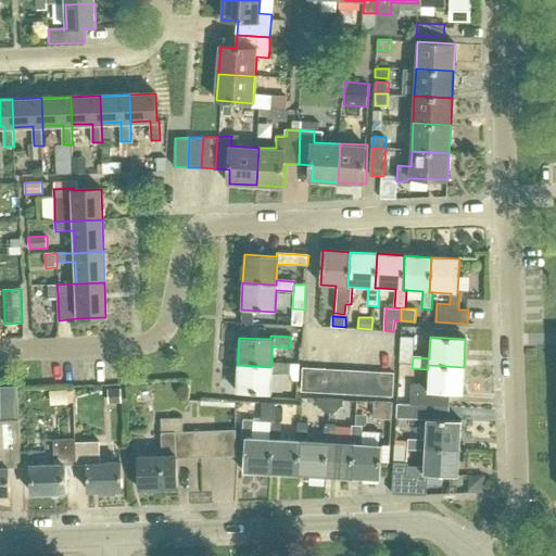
[(238,365),(236,393),(269,395),(270,375),(288,376),(289,365),(272,364),(270,367),(238,365)]
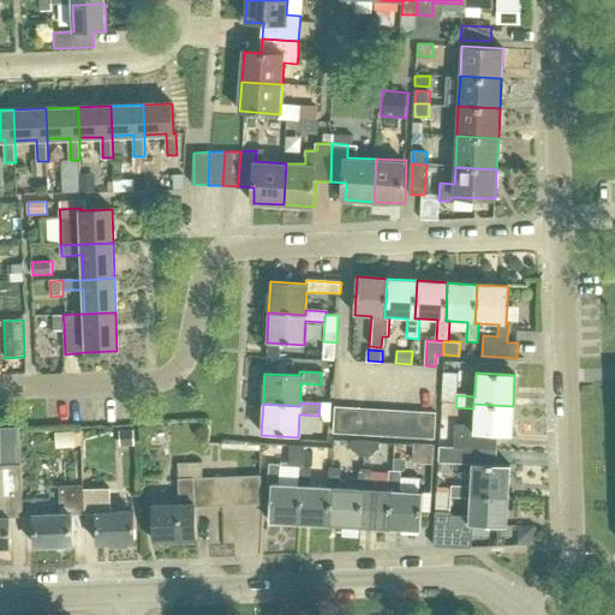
[(511,437),(513,406),(473,404),(473,408),(472,427),(454,425),(453,448),(472,449),(496,451),(496,436),(511,437)]
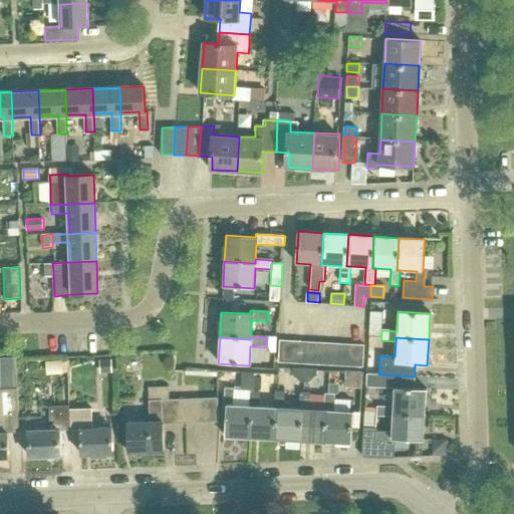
[(279,340),(277,362),(292,363),(293,341),(279,340)]
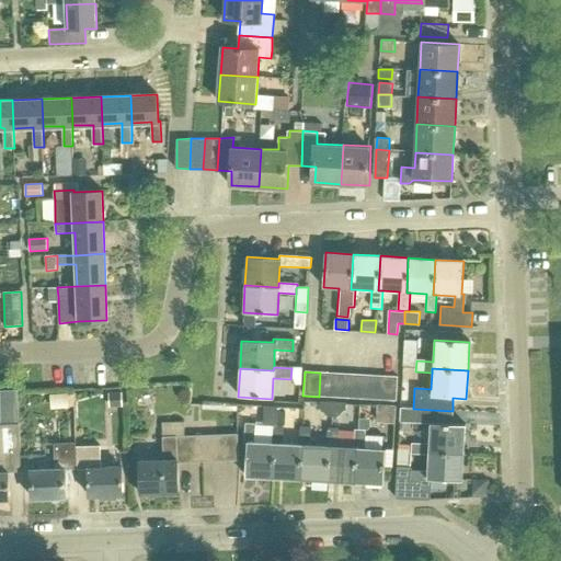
[(320,373),(319,397),(331,398),(332,374),(320,373)]
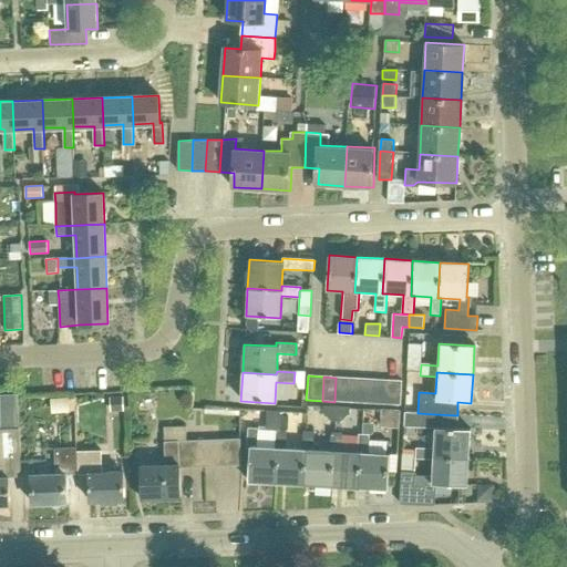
[(336,378),(334,402),(346,402),(348,378),(336,378)]
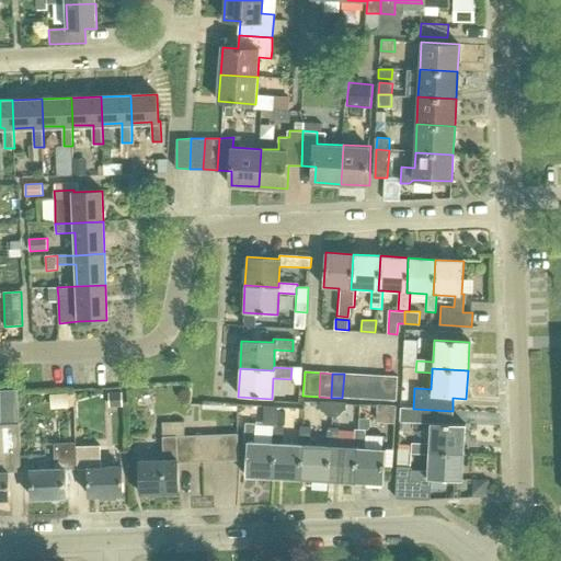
[(344,374),(342,398),(355,399),(356,375),(344,374)]
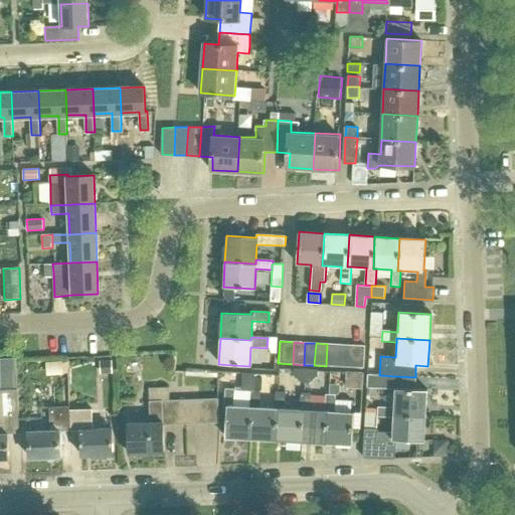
[(338,345),(331,344),(327,344),(326,366),(337,367),(338,345)]
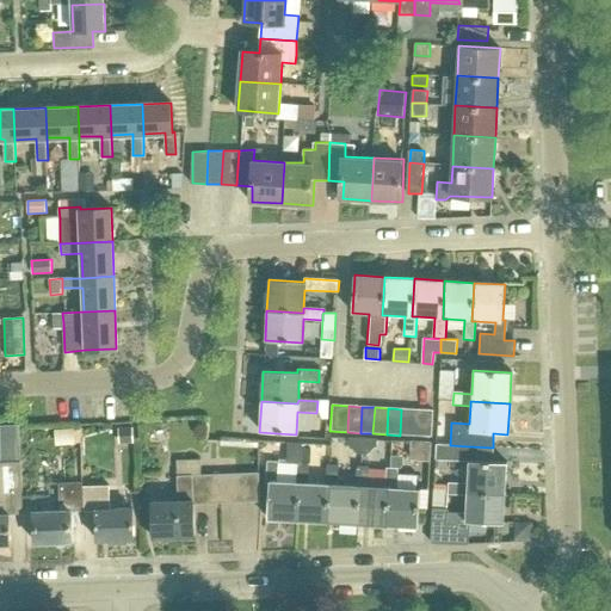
[(401,409),(400,436),(413,436),(414,409),(401,409)]
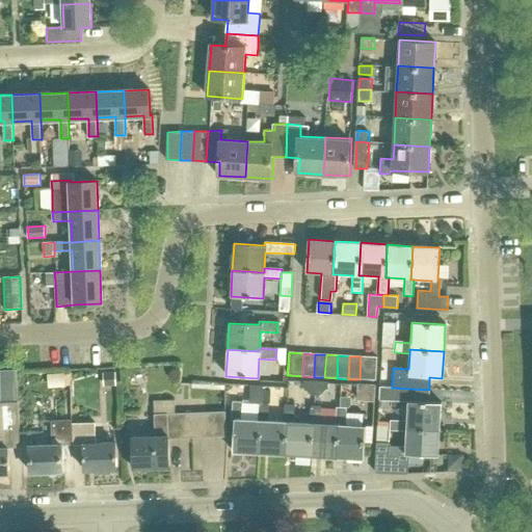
[(361,356),(360,379),(374,380),(376,357),(361,356)]
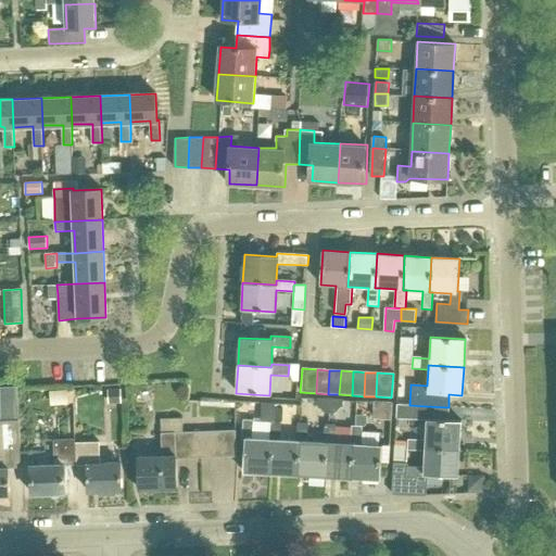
[(121,389),(108,390),(108,403),(122,403),(121,389)]
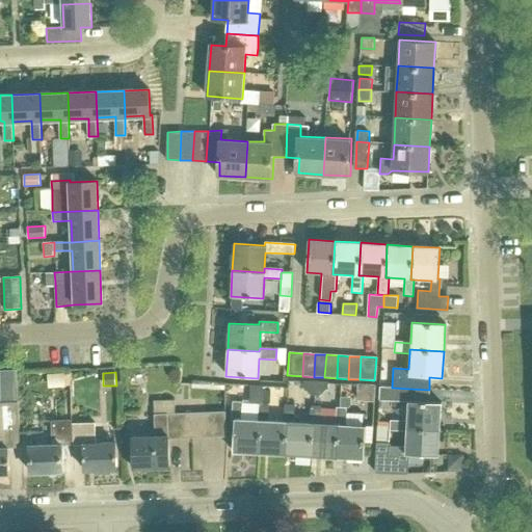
[(315,395),(316,381),(303,381),(303,386),(311,394),(315,395)]
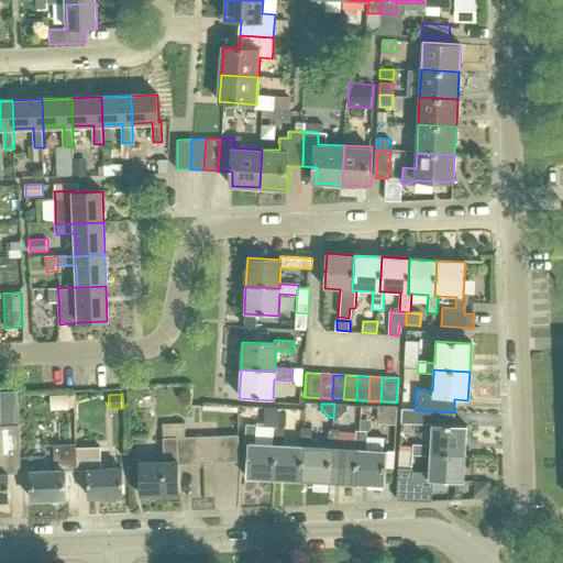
[(348,409),(348,405),(334,404),(333,418),(339,418),(348,409)]
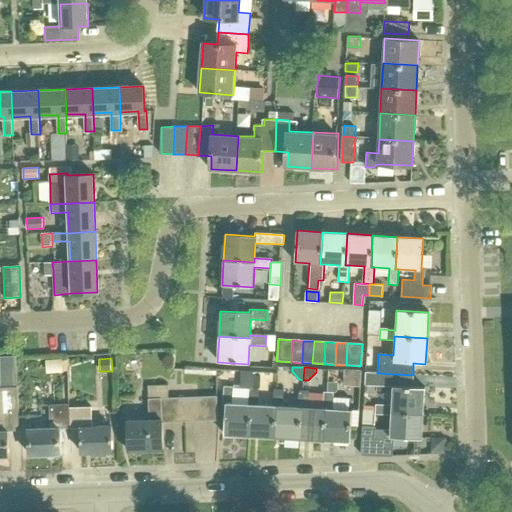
[(240,370),(240,387),(252,387),(253,370),(240,370)]
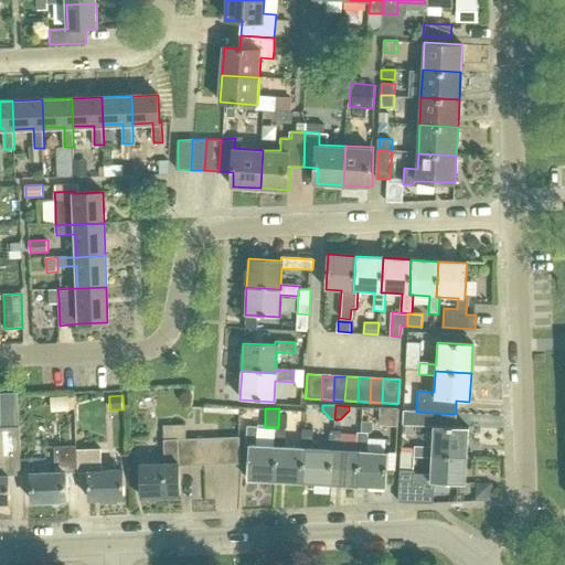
[(400,413),(381,412),(379,429),(398,432),(400,413)]
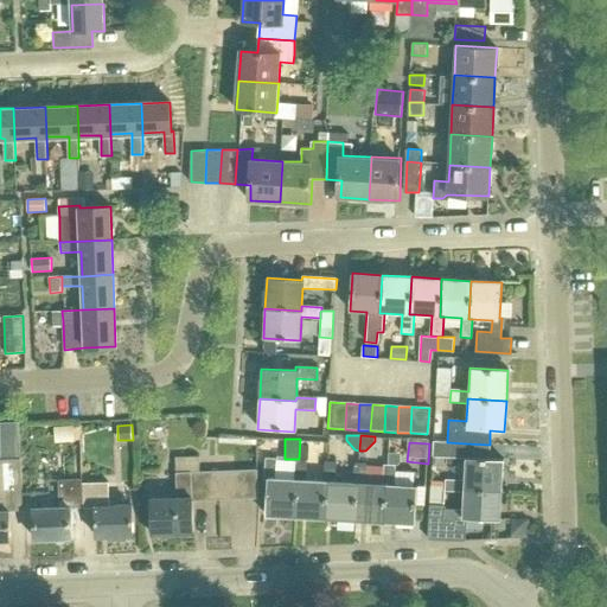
[(464,489),(502,491),(503,461),(489,460),(490,445),(466,443),(464,481),(445,481),(445,493),(462,494),(464,489)]
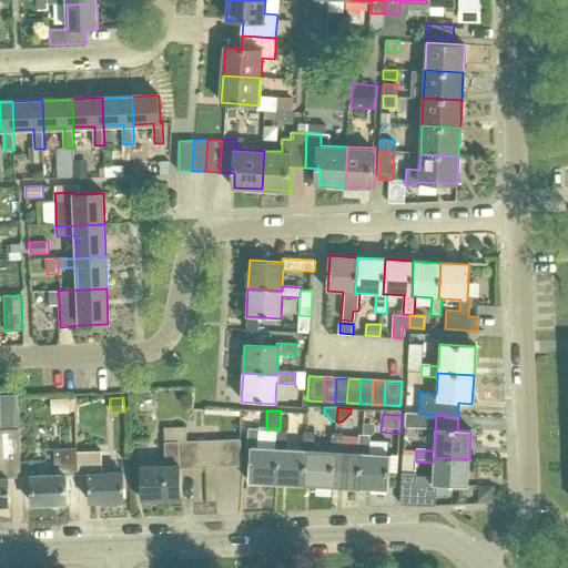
[(0,506),(11,506),(9,477),(22,477),(19,428),(2,429),(0,429),(0,506)]
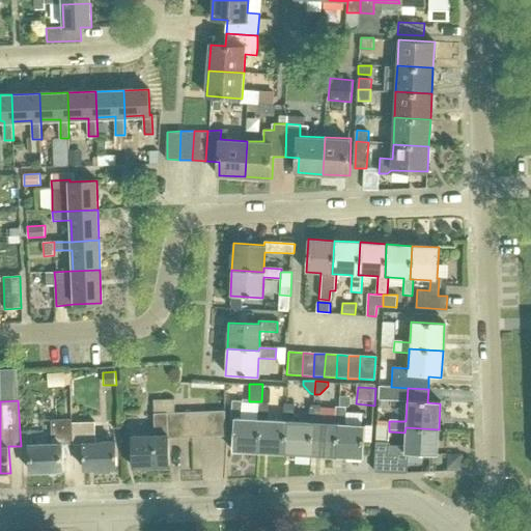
[(174,400),(155,400),(155,412),(174,412),(174,400)]
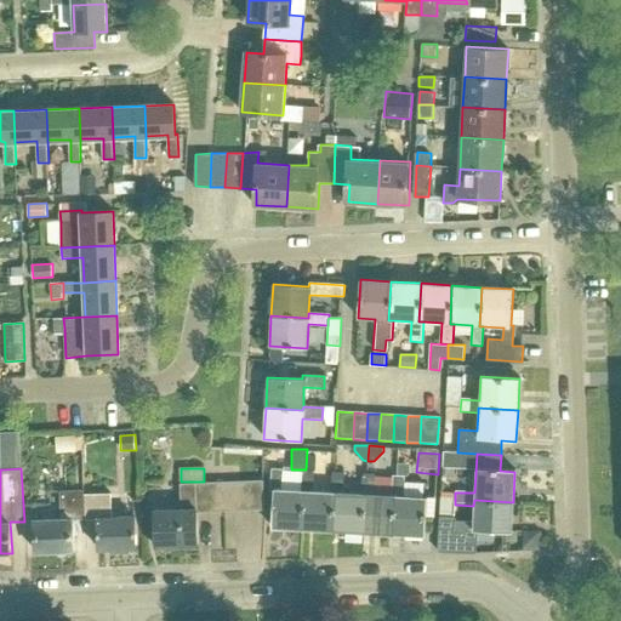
[(302,472),(271,469),(269,490),(274,491),(273,529),(303,530),(305,491),(301,491),(302,472)]
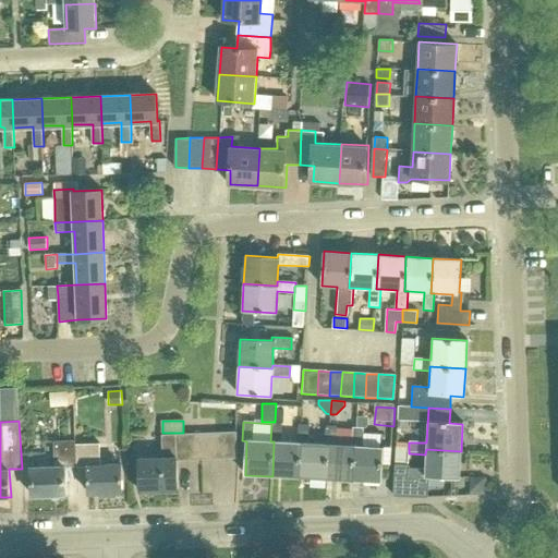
[(274,441),(273,476),(299,477),(301,443),(298,443),(280,441),(281,424),(271,424),(270,441),(274,441)]
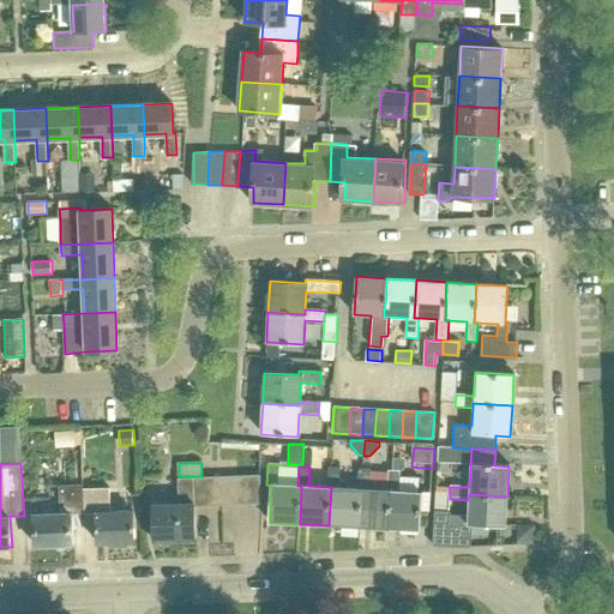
[(341,468),(329,468),(327,487),(331,487),(329,525),(359,527),(361,489),(357,489),(339,488),(341,468)]
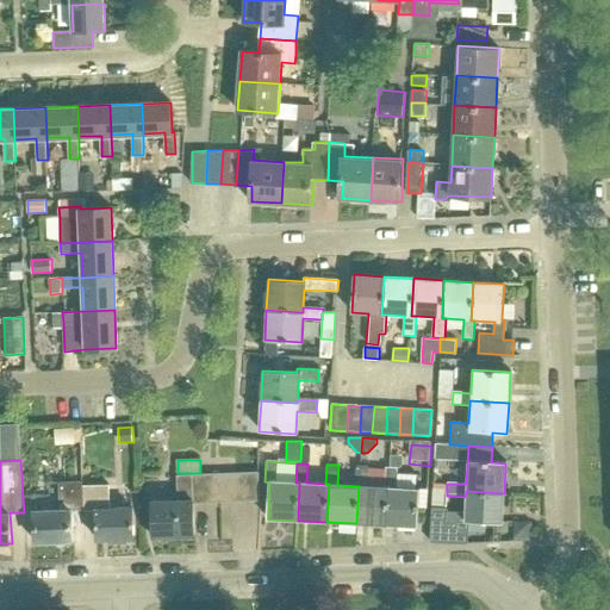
[(359,486),(356,523),(386,526),(388,487),(385,487),(365,486),(366,467),(355,467),(355,486),(359,486)]
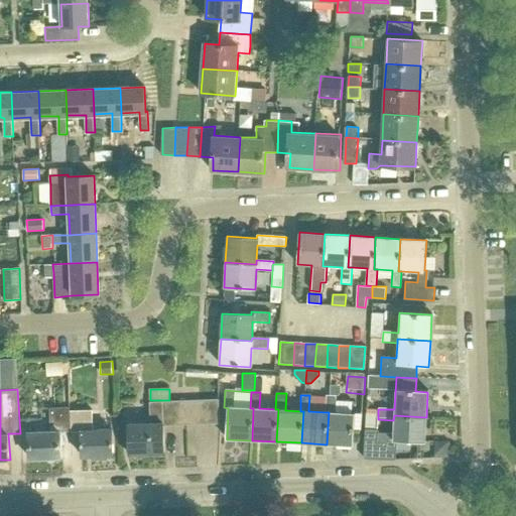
[(326,412),(329,412),(327,444),(353,445),(354,413),(335,412),(336,397),(326,396),(326,412)]
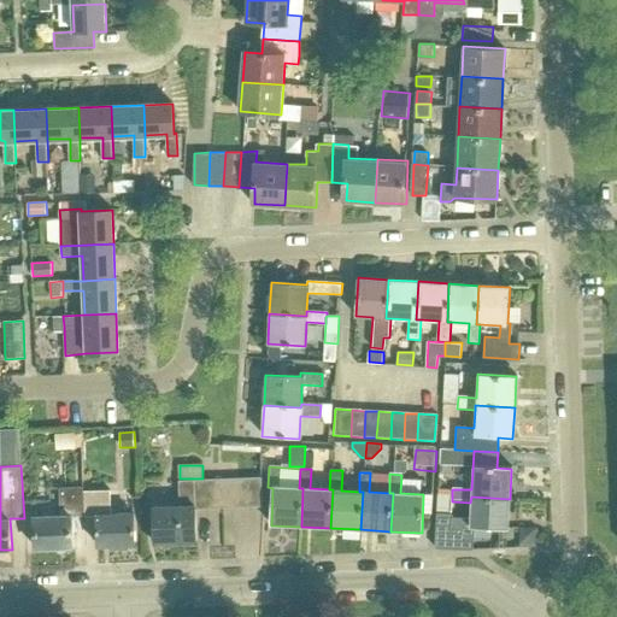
[(178,506),(153,506),(154,545),(195,542),(194,510),(262,507),(260,477),(178,481),(178,506)]
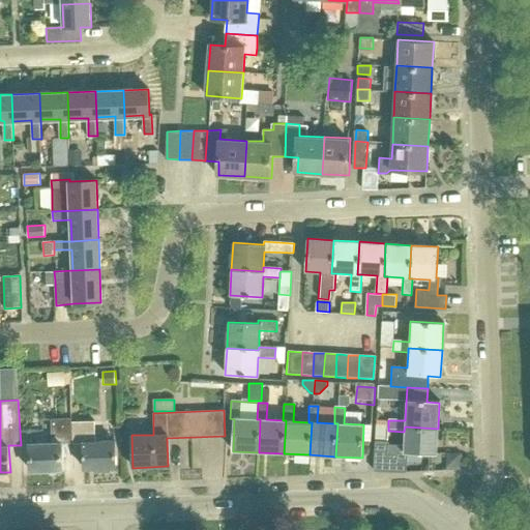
[(60,445),(71,444),(69,419),(51,420),(52,440),(28,441),(30,471),(61,469),(60,445)]
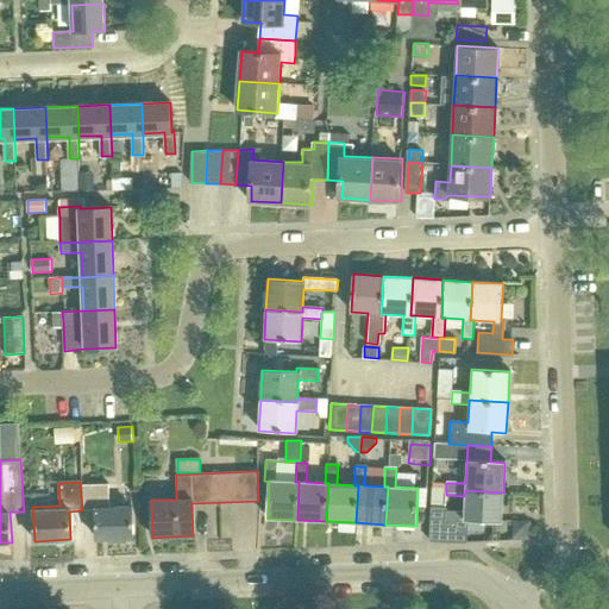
[(107,485),(81,487),(82,512),(94,510),(95,540),(133,538),(132,508),(108,509),(107,485)]
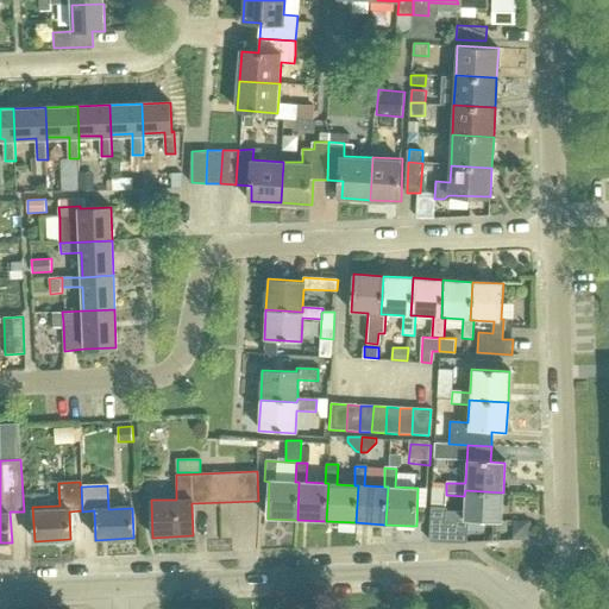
[(429,508),(428,542),(453,542),(466,542),(466,541),(464,541),(465,520),(501,522),(503,493),(465,490),(464,496),(463,513),(445,512),(445,509),(429,508)]
